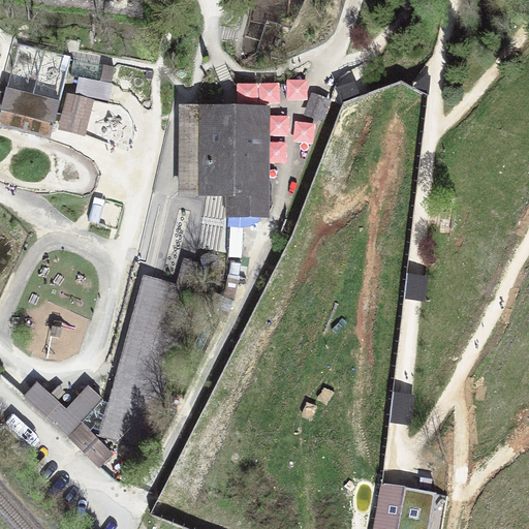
[(354,81),(337,88),(342,101),(360,95),(354,81)]
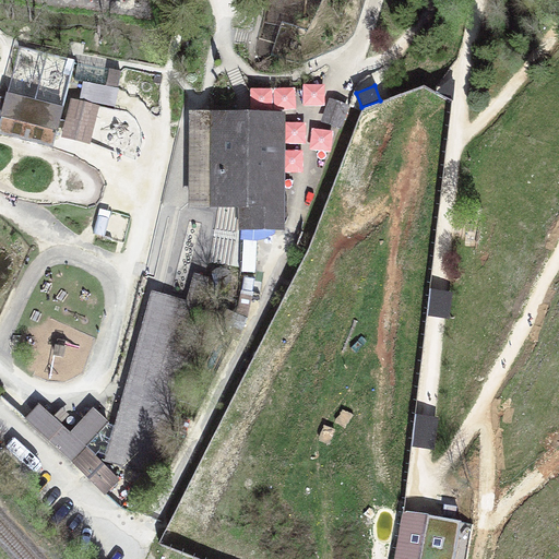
[(62,111),(8,96),(0,123),(0,131),(52,145),(55,139),(62,111)]
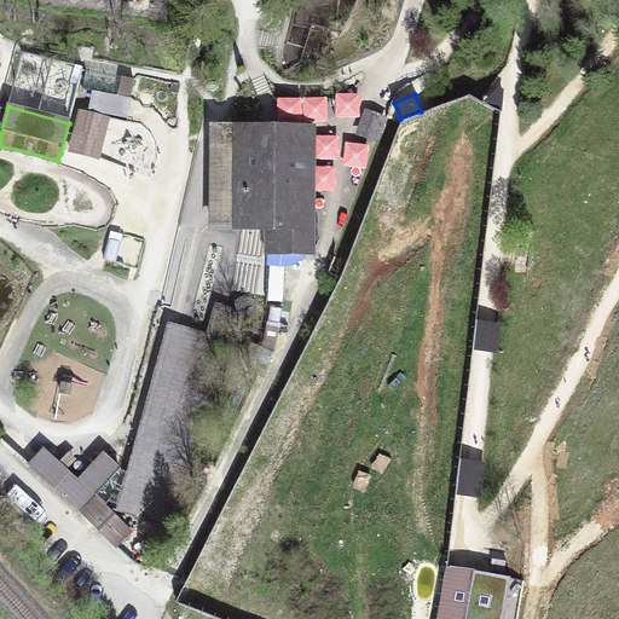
[(375,143),(383,116),(364,109),(354,137),(375,143)]
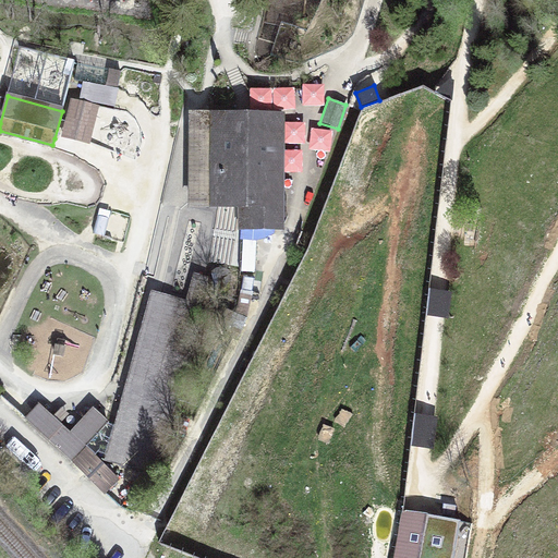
[(99,106),(71,99),(65,121),(94,128),(99,106)]
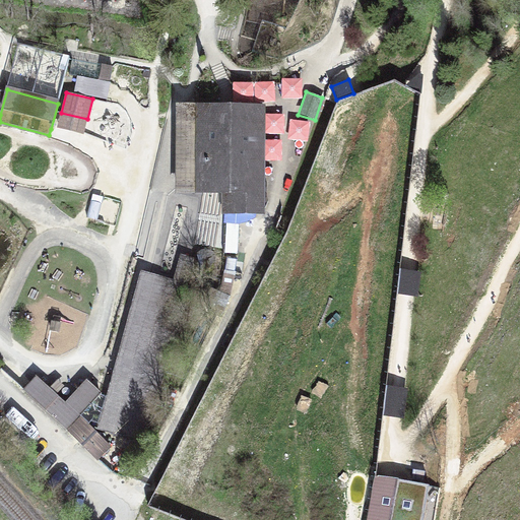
[(257,210),(258,111),(223,111),(204,111),(203,189),(225,189),(225,210),(257,210)]
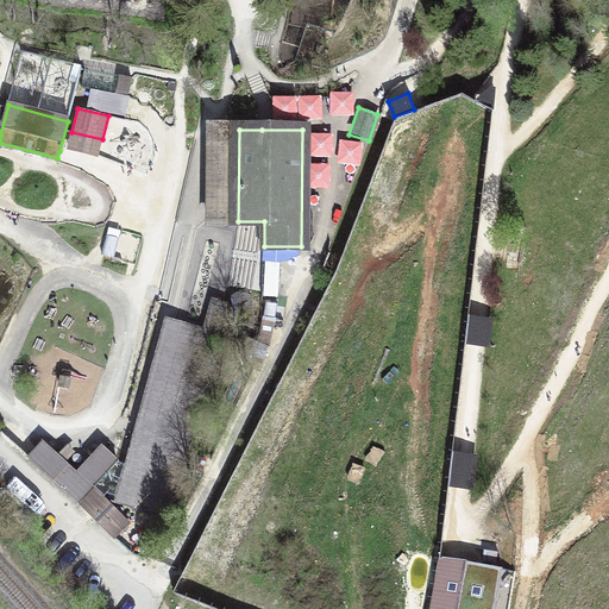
[(278,262),(265,262),(264,295),(277,296),(278,262)]
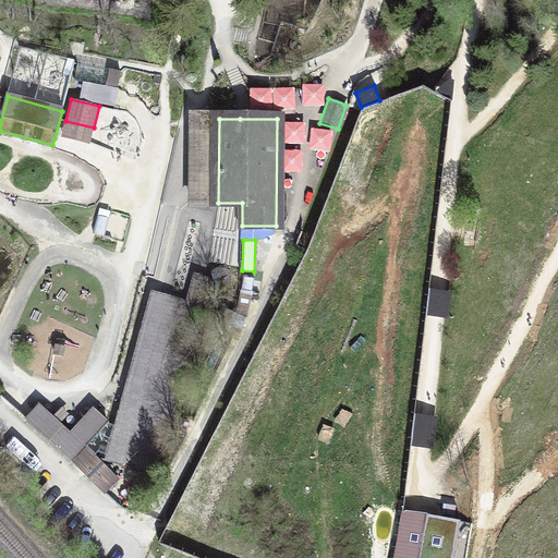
[(254,277),(243,276),(242,289),(252,290),(254,277)]
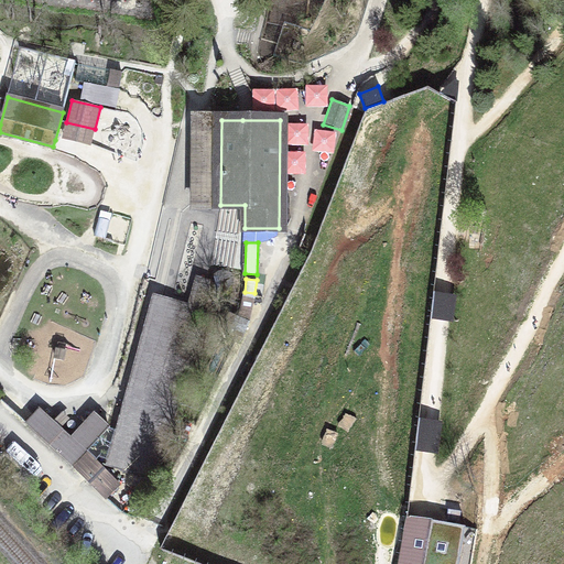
[(445,294),(433,293),(430,320),(442,321),(454,322),(457,295),(445,294)]
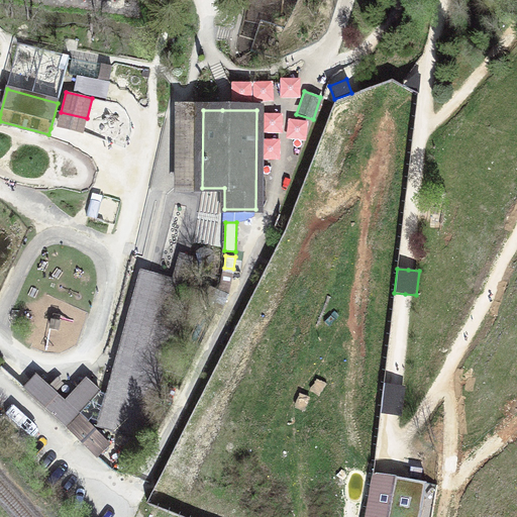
[(136,314),(114,395),(152,403),(185,289),(173,285),(172,288),(146,281),(141,298),(168,305),(163,321),(136,314)]
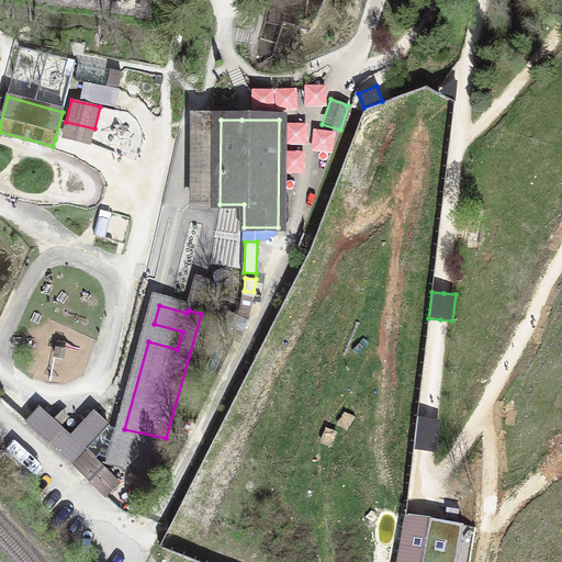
[(70,436),(41,408),(27,423),(71,464),(87,448),(108,425),(93,412),(70,436)]
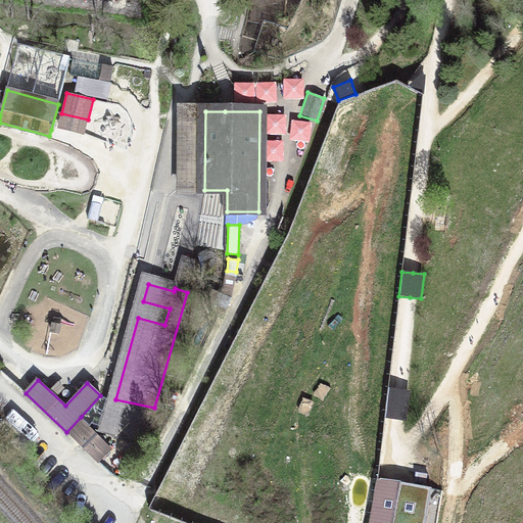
[(406,423),(410,391),(398,390),(388,389),(384,421),(395,422),(406,423)]
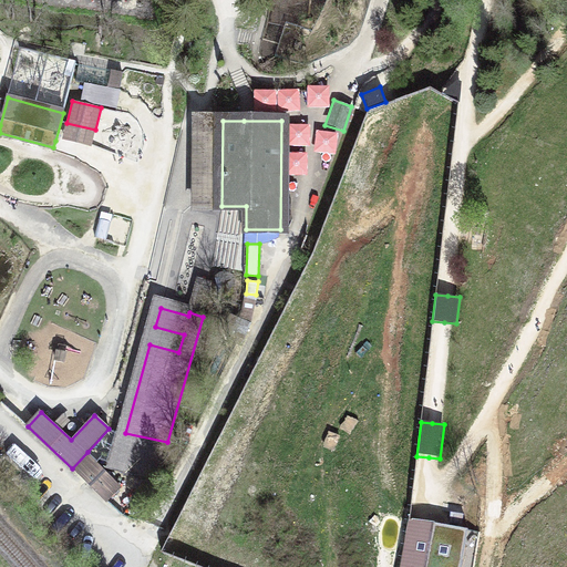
[(123,484),(88,452),(72,468),(107,501),(123,484)]
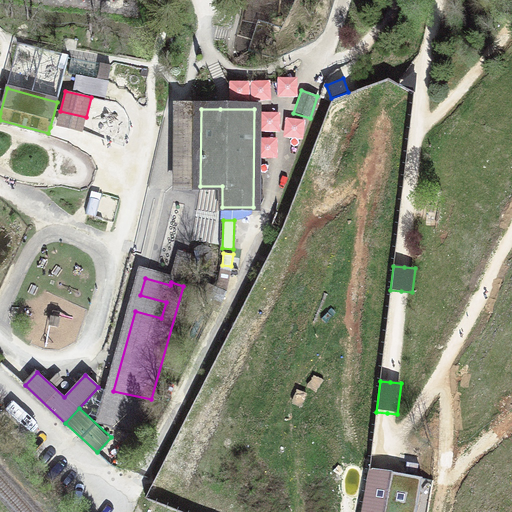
[(419,463),(407,462),(406,472),(417,474),(419,463)]
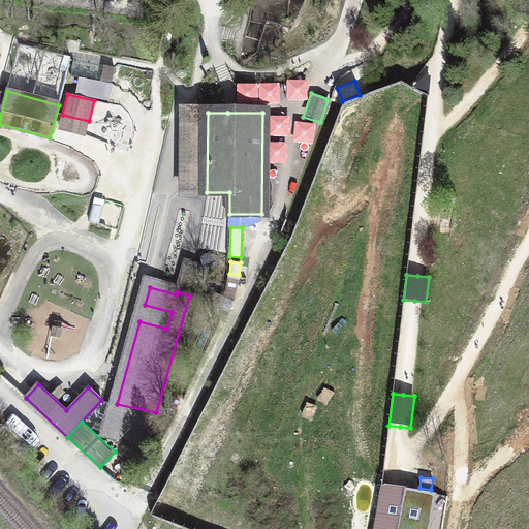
[(381,485),(373,528),(442,528),(448,496),(395,487),(381,485)]
